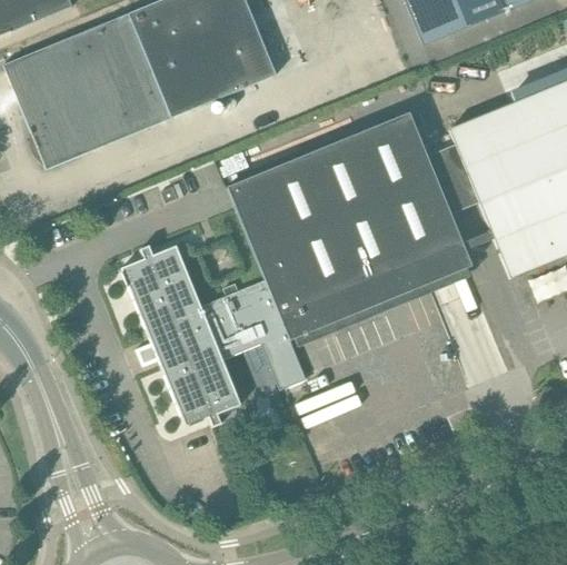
[(0,0),(0,35),(75,5),(72,0),(0,0)]
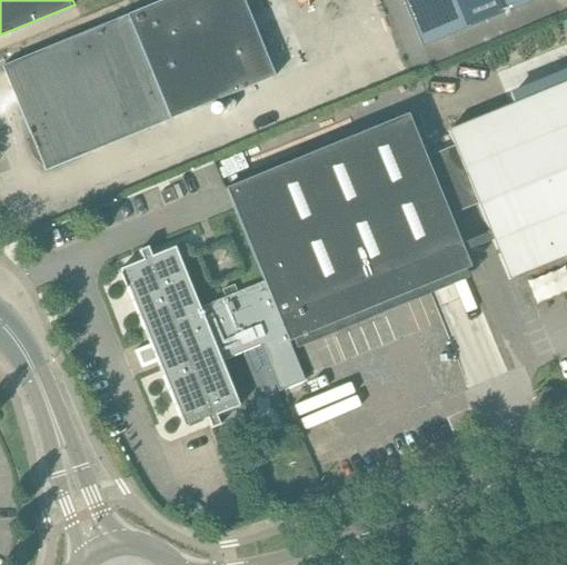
[(48,168),(171,117),(276,72),(246,0),(157,0),(128,12),(5,62),(48,168)]
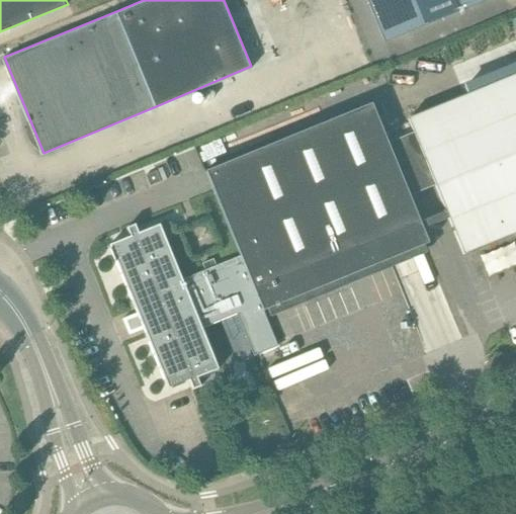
[(370,0),(388,38),(480,0),(370,0)]
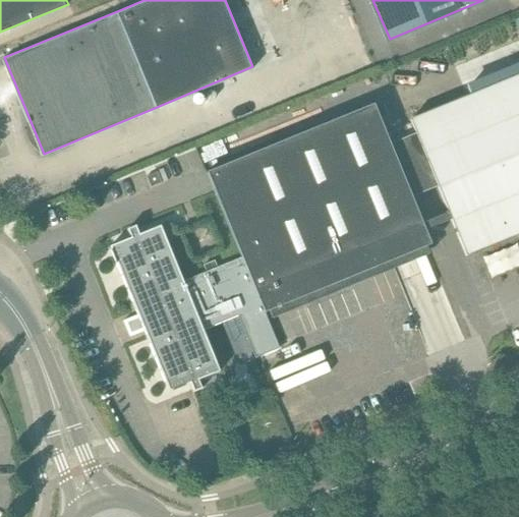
[(518,73),(412,117),(460,234),(468,253),(518,232),(518,73)]
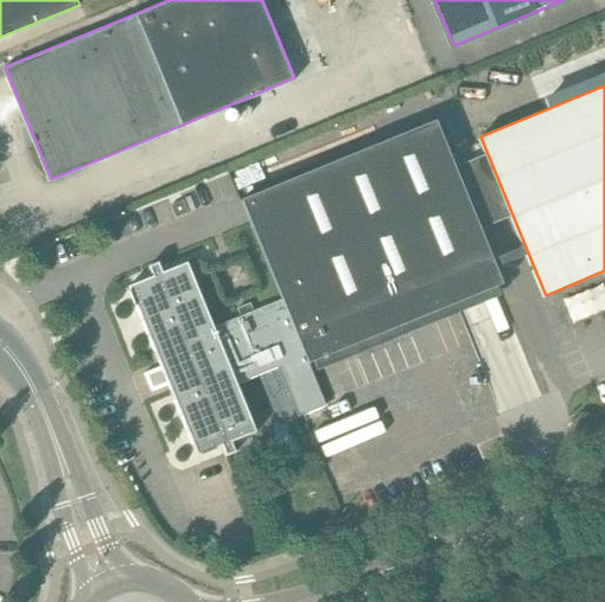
[(438,120),(244,199),(261,241),(284,296),(307,353),(310,362),(434,311),(503,282),(438,120)]
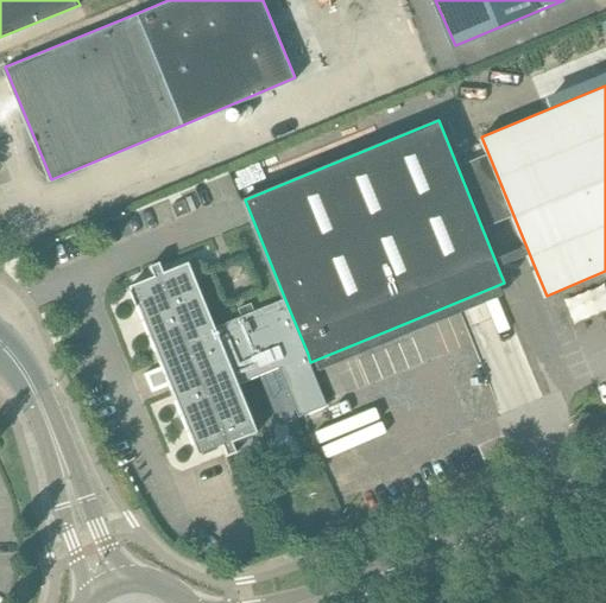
[(464,176),(479,173),(475,157),(461,159),(464,176)]
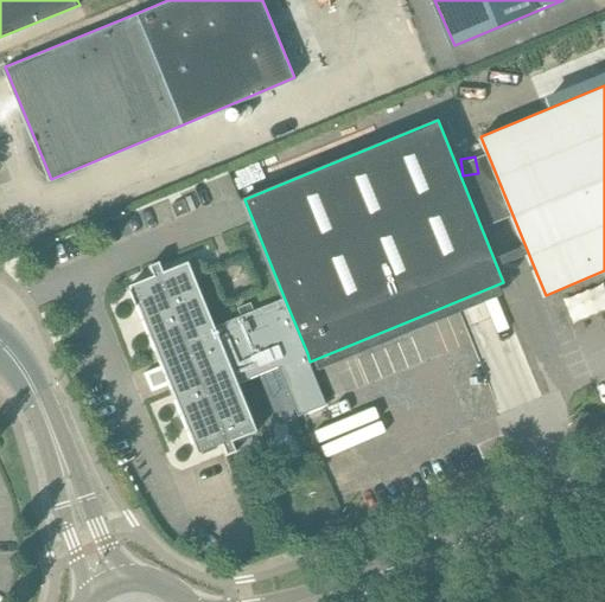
[(186,197),(173,202),(178,215),(191,209),(186,197)]
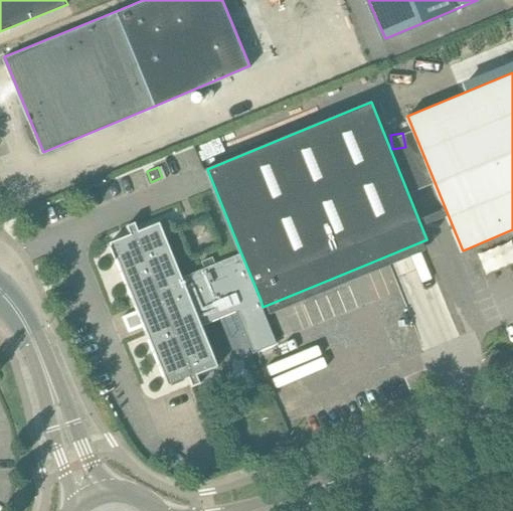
[(131,232),(111,240),(139,311),(128,315),(132,326),(143,322),(169,384),(190,376),(193,384),(201,381),(198,373),(218,364),(202,323),(261,300),(240,251),(216,262),(213,254),(203,259),(206,266),(182,276),(160,220),(140,229),(136,220),(128,224),(131,232)]
